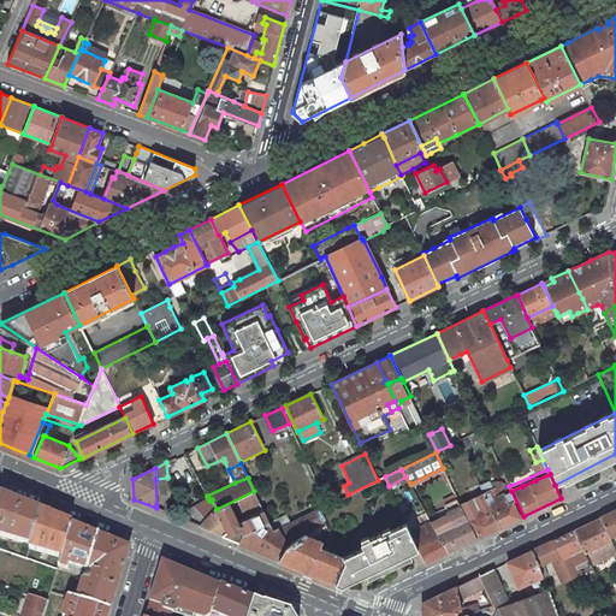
[(491,484),(493,490),(484,493),(499,527),(520,517),(513,503),(508,505),(503,496),(509,493),(504,484),(498,483),(491,484)]
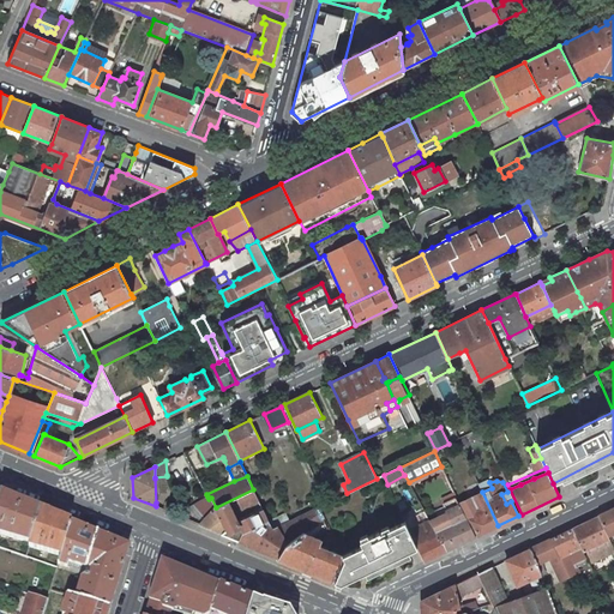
[(222,534),(278,558),(287,545),(305,533),(324,518),(319,506),(309,511),(289,521),(272,529),(269,521),(253,489),(216,507),(227,530),(222,534)]
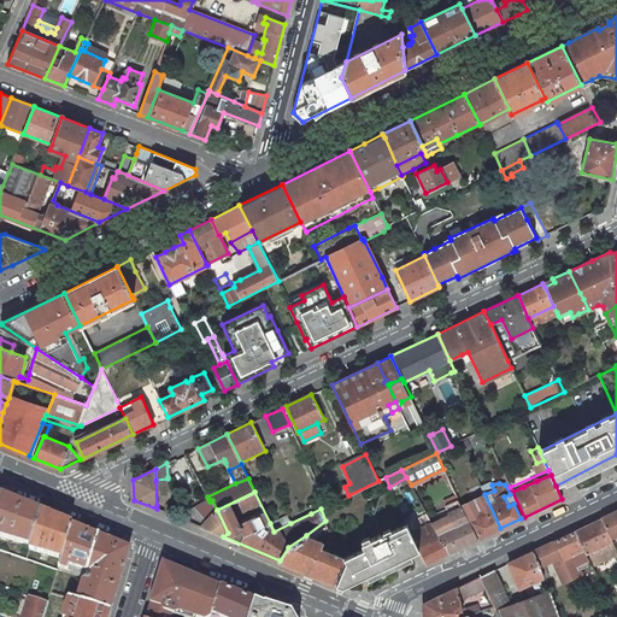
[(462,507),(477,539),(500,528),(485,494),(471,500),(462,505),(462,507)]
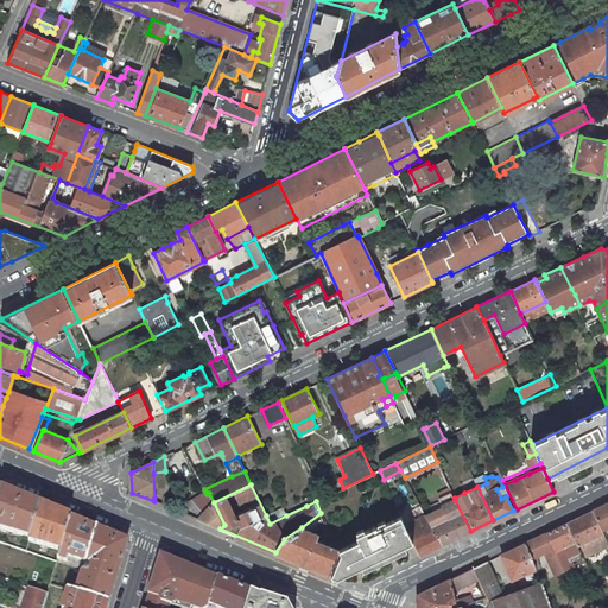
[(61,551),(70,518),(56,512),(40,506),(17,495),(1,489),(0,494),(0,529),(30,538),(29,542),(40,545),(40,548),(44,549),(45,546),(61,551)]
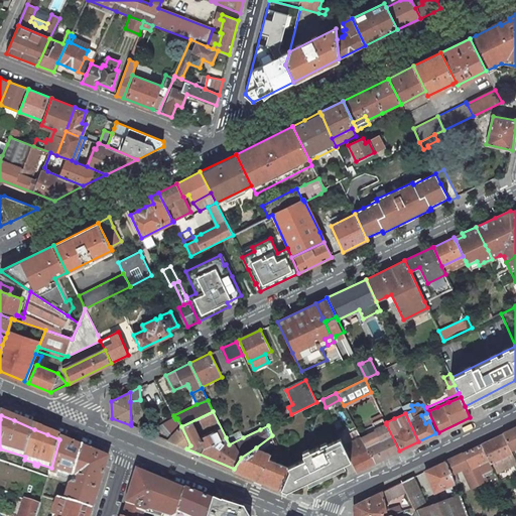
[(257,423),(260,429),(268,425),(275,422),(272,416),(257,423)]
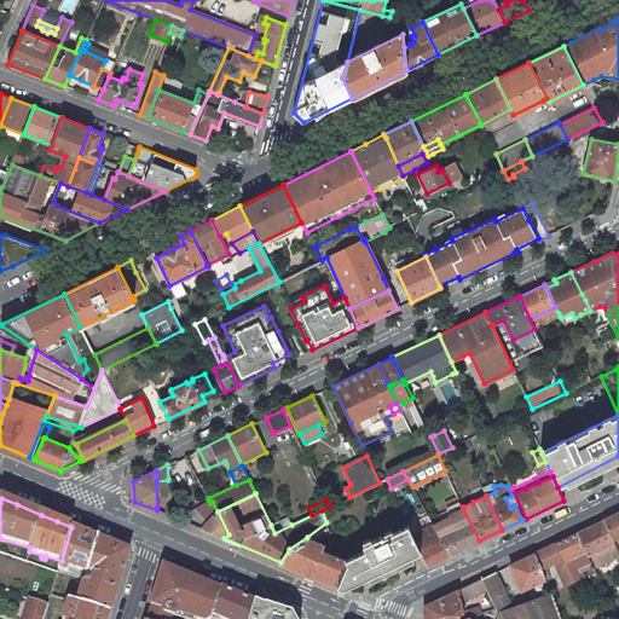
[(210,503),(209,501),(191,512),(203,527),(218,512),(213,502),(210,503)]
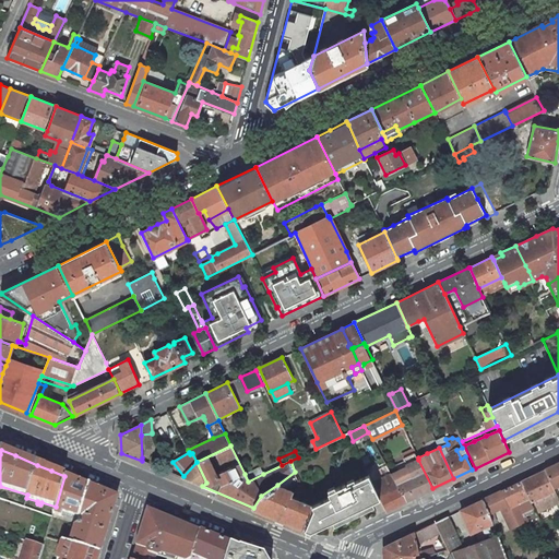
[(404,483),(397,485),(400,488),(406,501),(432,488),(418,460),(406,465),(412,475),(413,478),(404,483)]
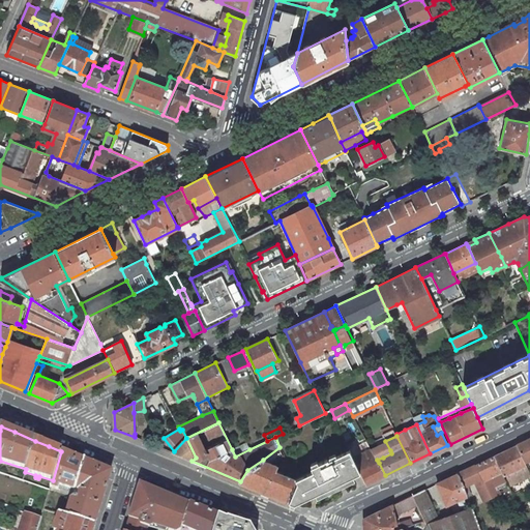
[(174,451),(172,453),(192,461),(196,458),(186,438),(174,451)]
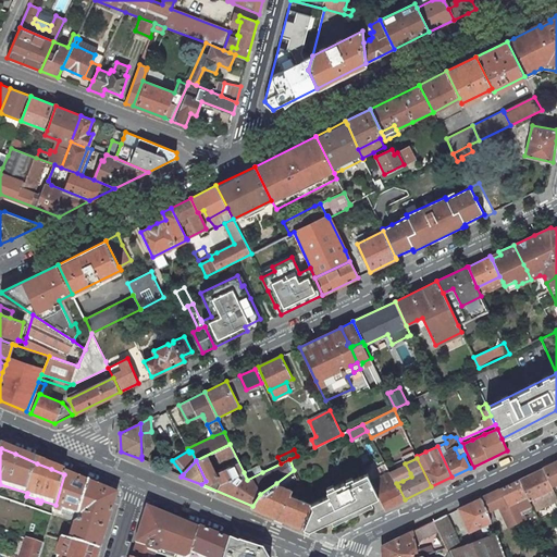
[(556,460),(543,468),(549,482),(552,486),(556,482),(556,460)]
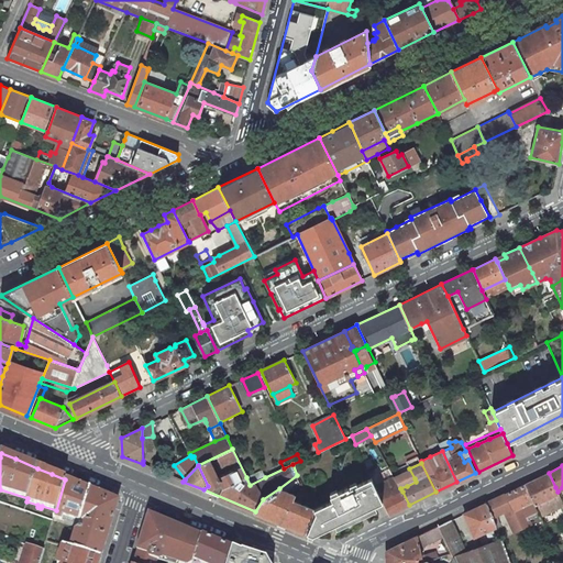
[(262,471),(246,477),(250,485),(265,477),(262,471)]
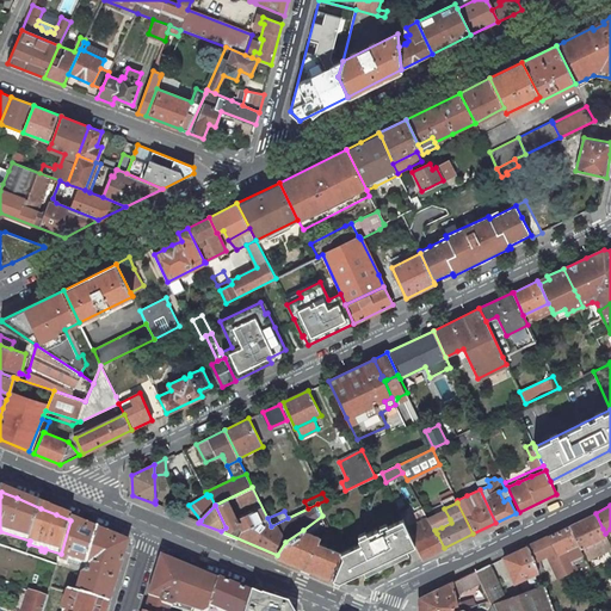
[(610,544),(606,536),(605,534),(603,529),(596,513),(569,526),(578,545),(580,548),(585,559),(610,547),(610,544)]
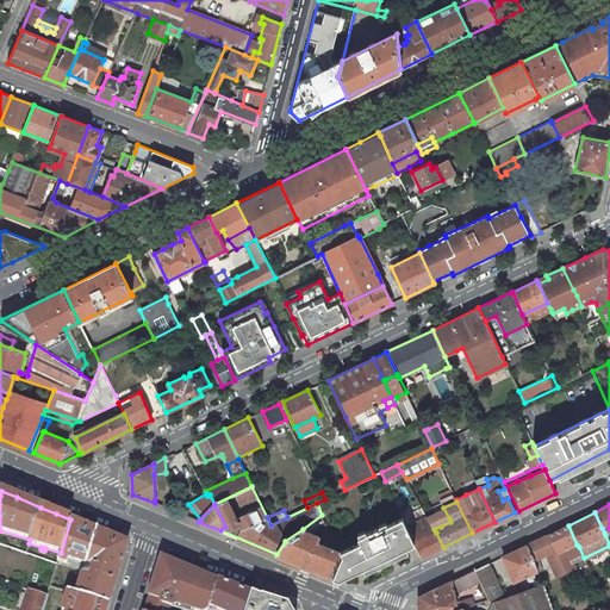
[(312,534),(327,524),(322,515),(303,529),(312,534)]
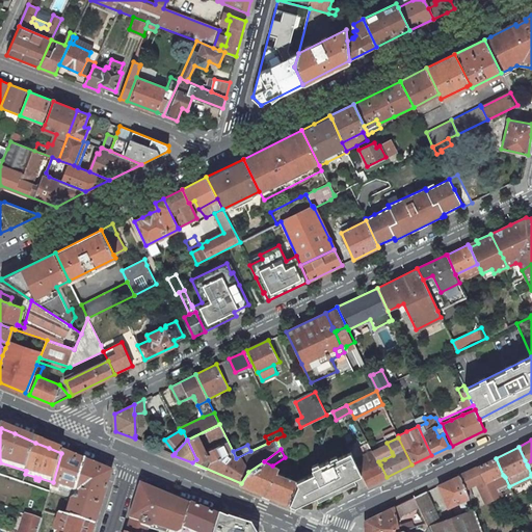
[(295,506),(362,474),(355,459),(351,451),(343,455),(329,461),(328,460),(312,469),(314,473),(296,481),(297,485),(290,504),(295,506)]
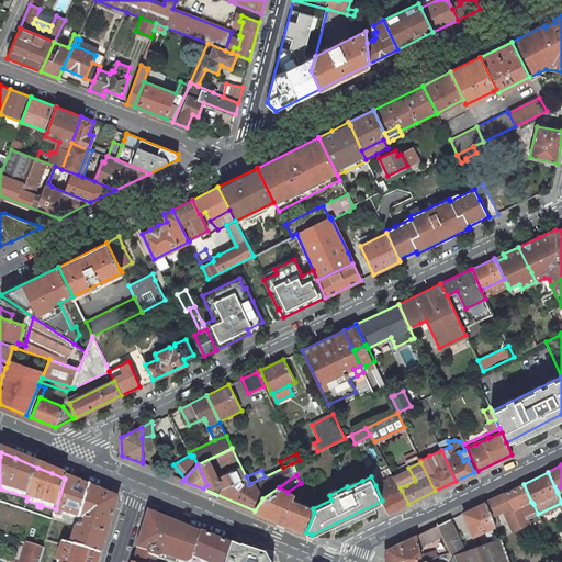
[(402,491),(400,487),(398,484),(394,476),(375,485),(382,501),(389,514),(408,504),(402,491)]
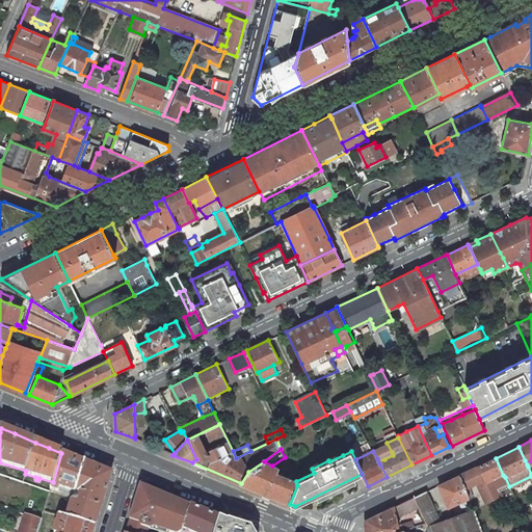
[(61,453),(53,482),(51,488),(54,489),(58,491),(60,486),(76,491),(85,463),(61,453)]
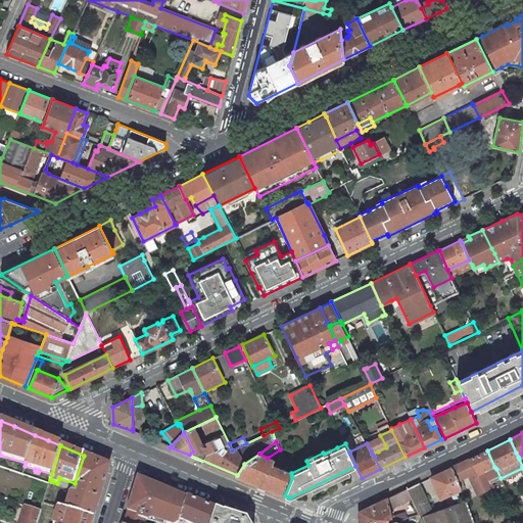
[(492,468),(494,467),(487,450),(469,459),(475,471),(476,475),(485,471),(489,478),(496,475),(492,468)]
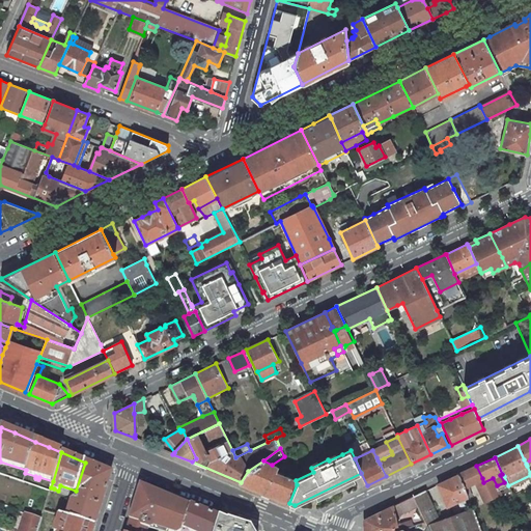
[(272,465),(263,460),(248,471),(241,482),(289,503),(297,484),(296,480),(275,472),(278,467),(272,465)]
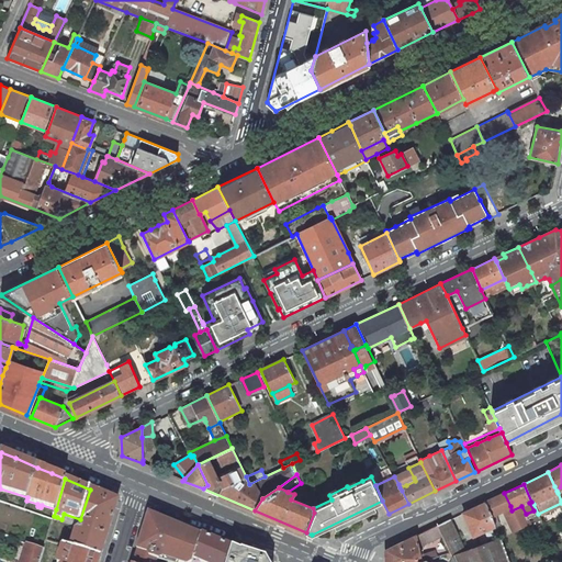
[(90,490),(80,519),(85,521),(81,529),(108,536),(117,501),(90,490)]
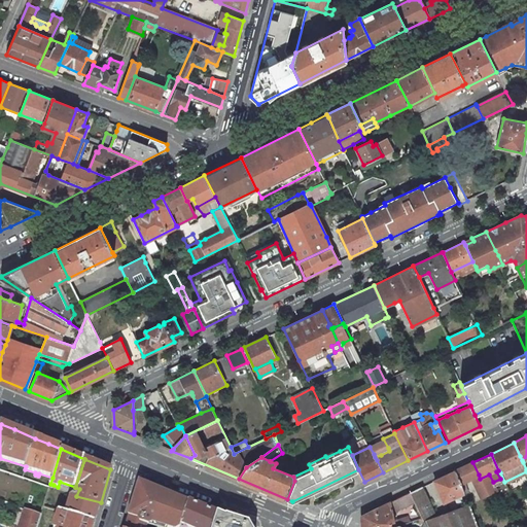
[(472,479),(479,475),(472,462),(455,470),(461,484),(464,493),(466,498),(470,497),(464,482),(472,479)]
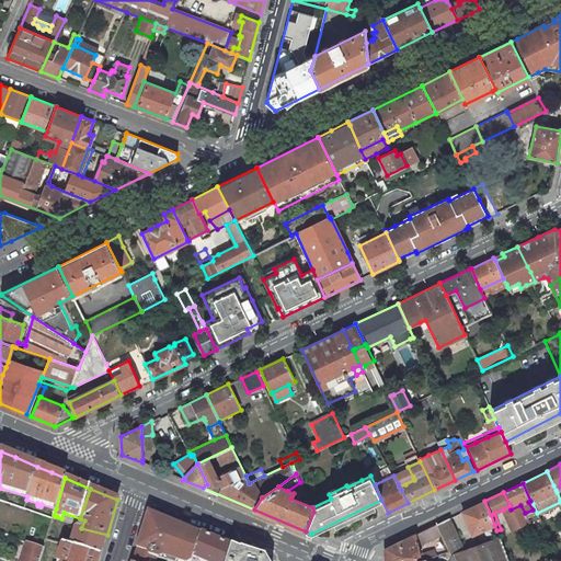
[(484,529),(494,525),(491,515),(484,501),(462,512),(471,533),(483,527),(484,529)]
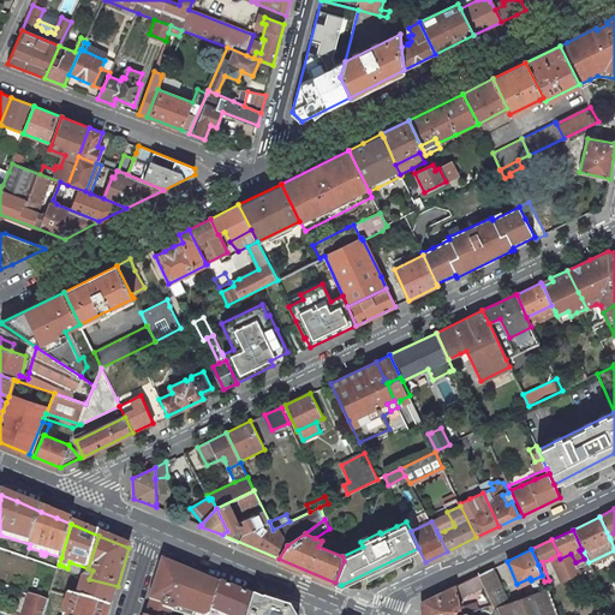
[(559,554),(551,559),(561,581),(580,573),(575,562),(571,554),(560,559),(559,554)]
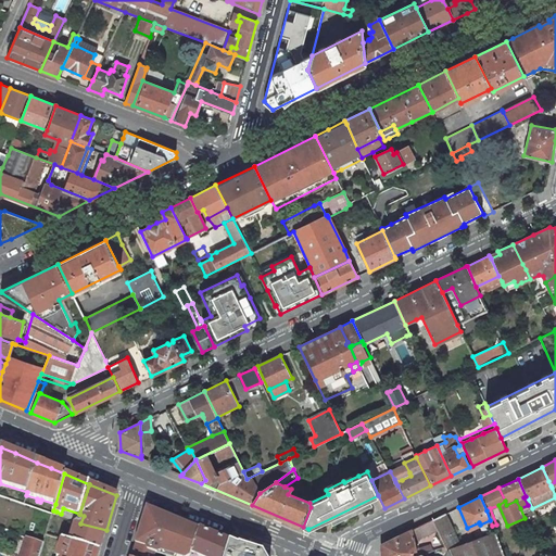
[(147,508),(137,538),(134,552),(131,555),(154,555),(155,554),(156,554),(159,554),(160,553),(161,552),(173,555),(190,555),(192,550),(199,530),(147,508)]
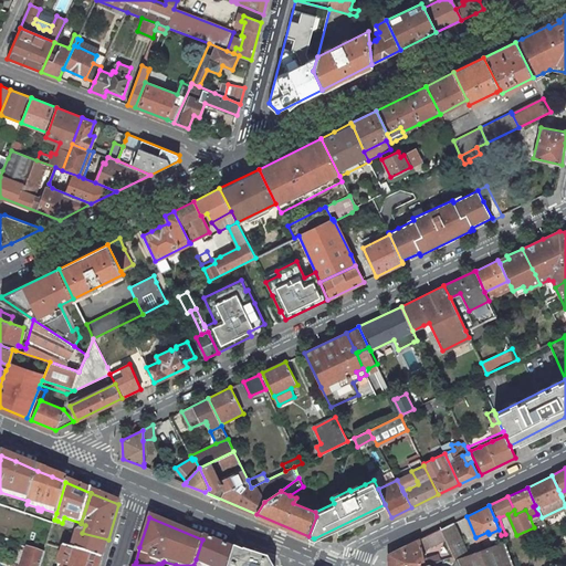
[(469,555),(453,523),(440,530),(446,540),(453,556),(456,562),(458,565),(512,565),(505,546),(504,542),(469,555)]
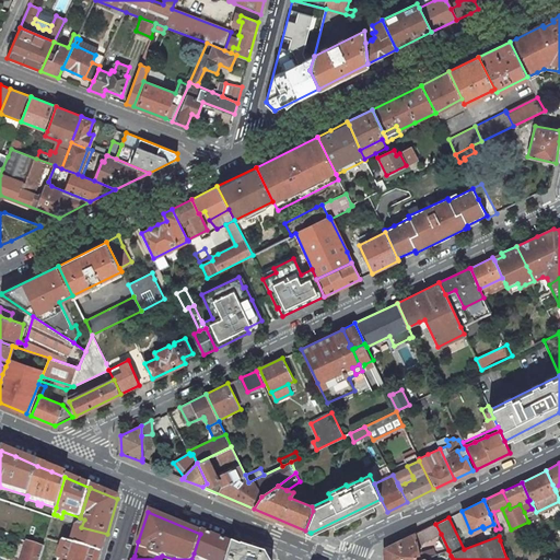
[(420,544),(441,534),(435,524),(416,533),(418,545),(420,544)]
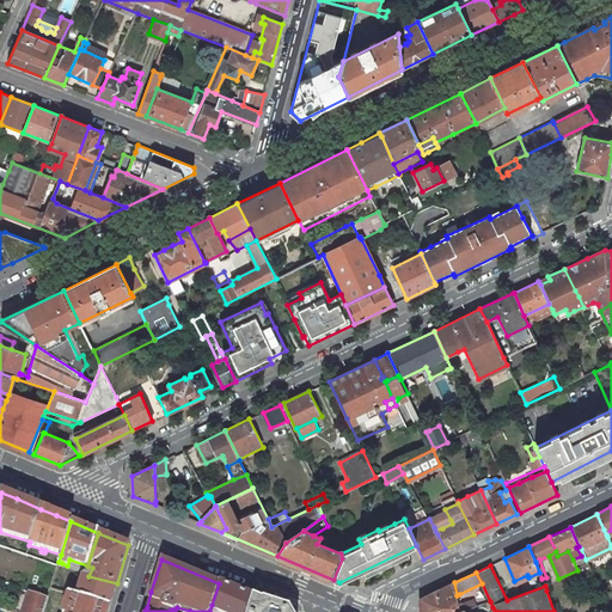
[(117,583),(89,576),(86,576),(84,577),(78,597),(110,606),(117,583)]
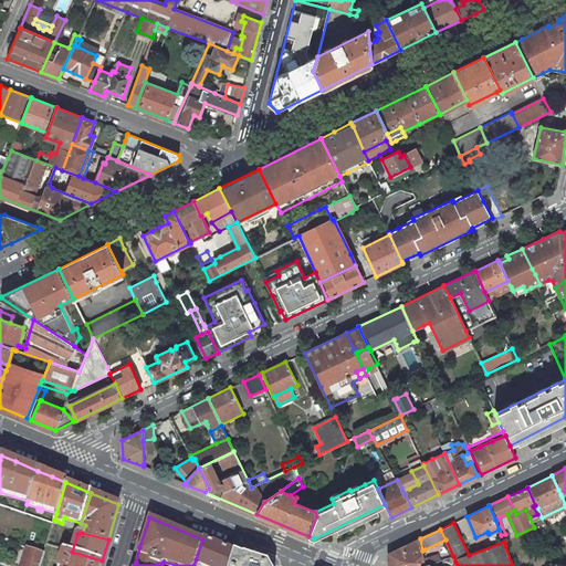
[(422,551),(420,538),(388,554),(388,565),(423,565),(429,565),(433,563),(431,557),(425,559),(423,554),(426,553),(425,549),(422,551)]
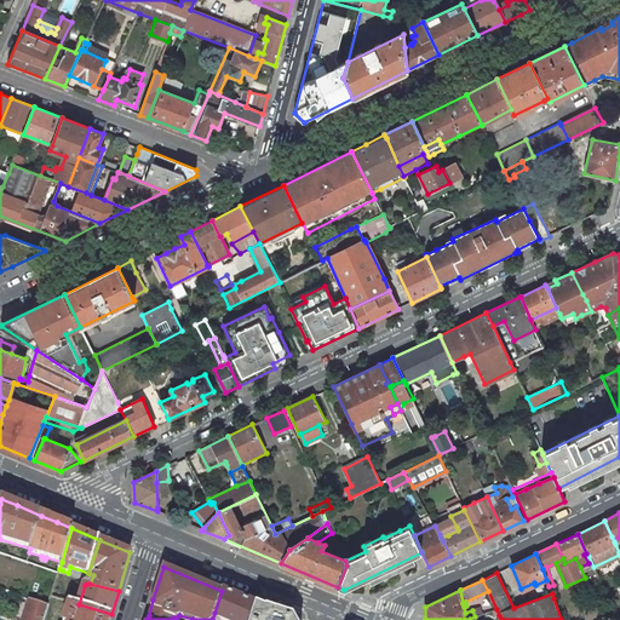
[(212,619),(220,619),(222,619),(250,619),(256,604),(222,591),(214,613),(212,619)]
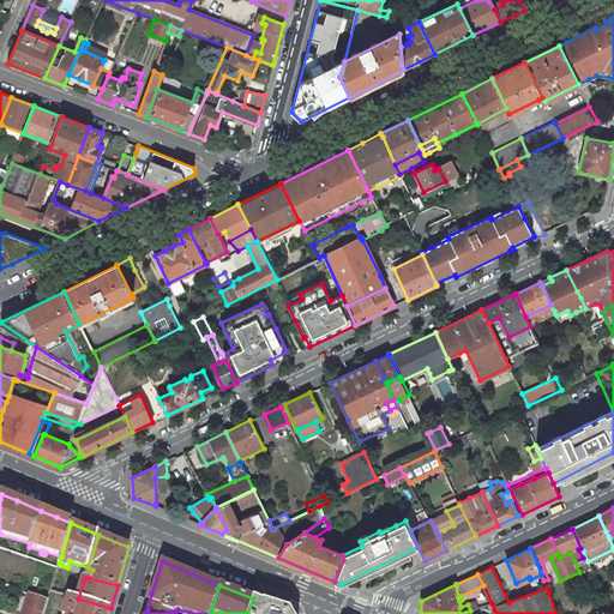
[(29,597),(23,613),(43,613),(48,601),(35,596),(30,594),(29,597)]
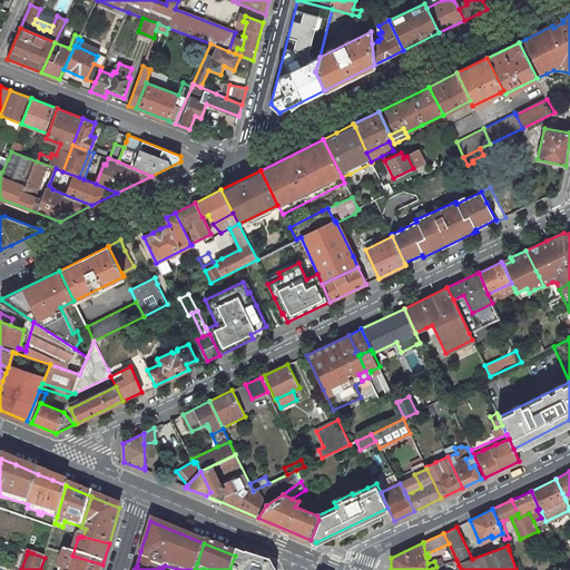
[(100,569),(102,564),(72,556),(65,553),(58,569),(100,569)]
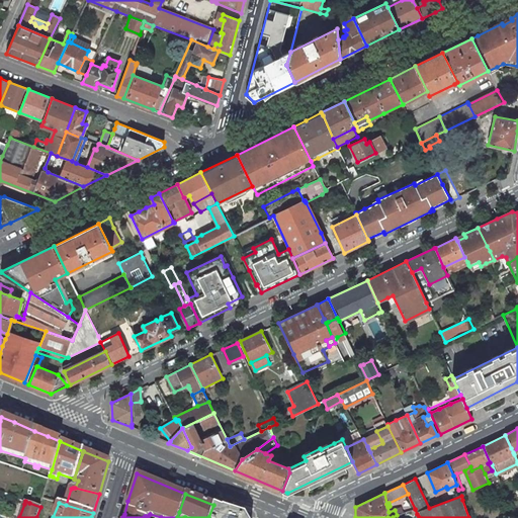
[(213,505),(208,517),(241,517),(240,517),(213,505)]
